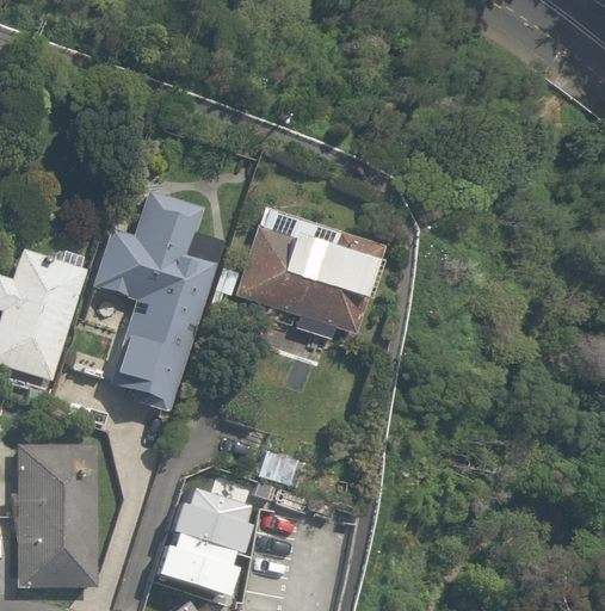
[(131,401),(173,414),(227,241),(198,233),(205,209),(148,191),(135,234),(112,228),(94,288),(136,300),(110,386),(134,393),(131,401)]
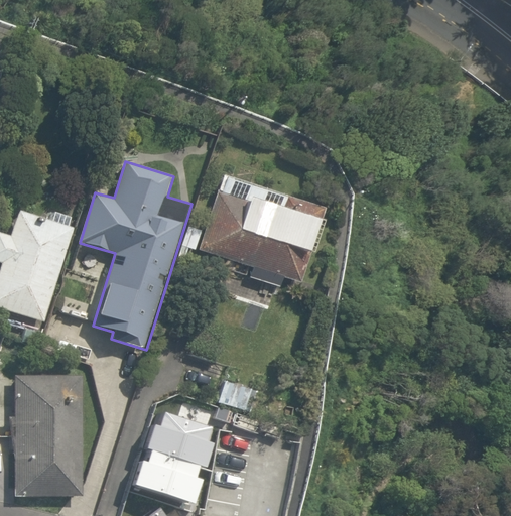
[(271,271),(300,281),(326,208),(225,173),(200,249),(257,267),(255,272),(269,277),(271,271)]
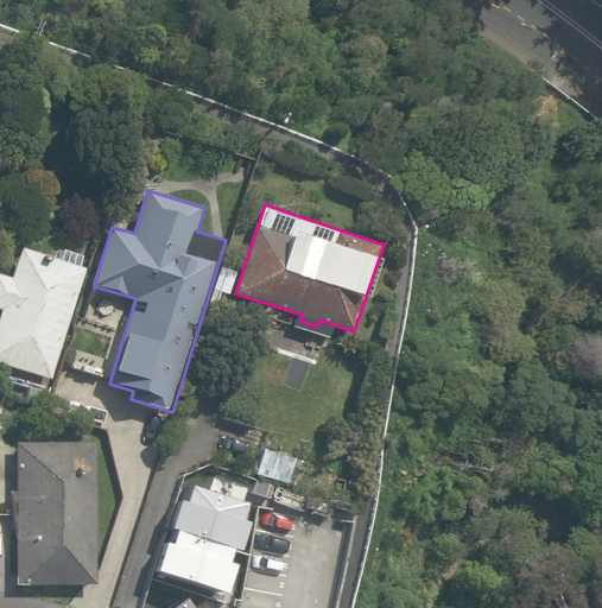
[(0,320),(0,361),(51,378),(87,267),(23,247),(13,277),(0,272),(0,308),(4,310),(0,320)]
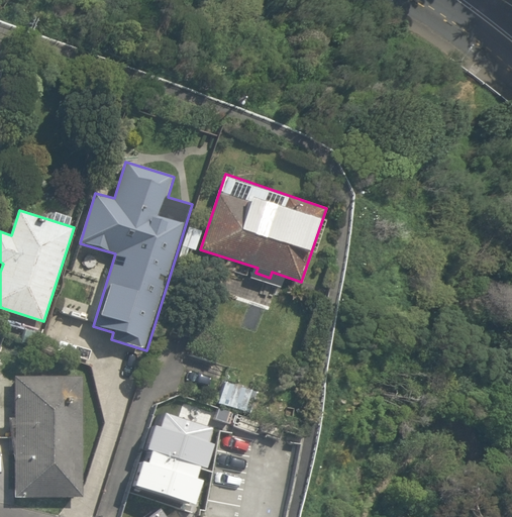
[(24,342),(40,347),(44,334),(28,330),(24,342)]
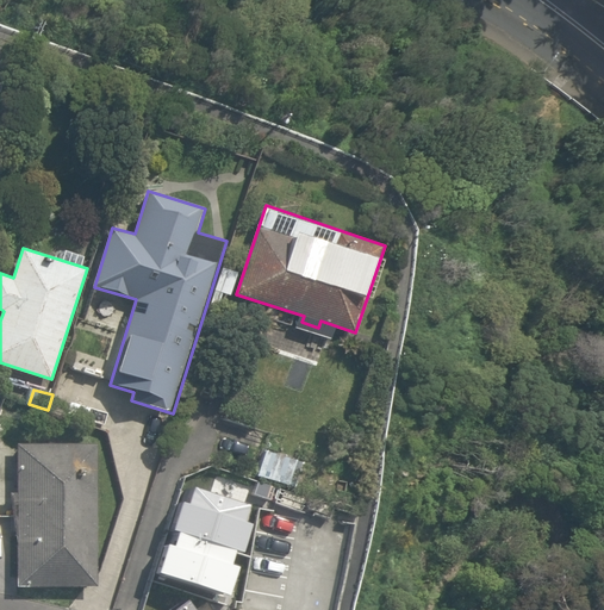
[(18,541),(18,586),(98,586),(98,442),(19,442),(19,491),(12,491),(18,541)]
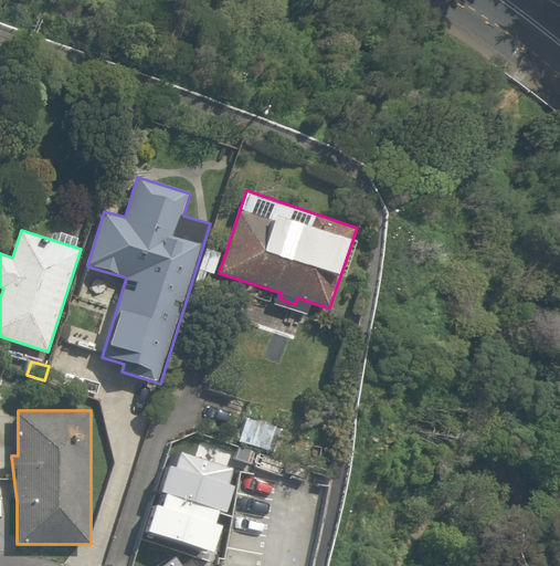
[(249,483),(265,489),(272,471),(254,465),(249,483)]
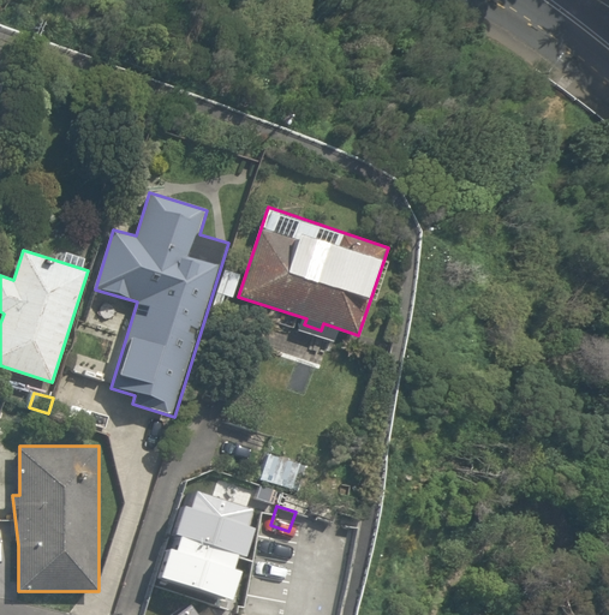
[(248,567),(197,551),(193,565),(186,562),(168,614),(284,614),(294,586),(246,571),(248,567)]
